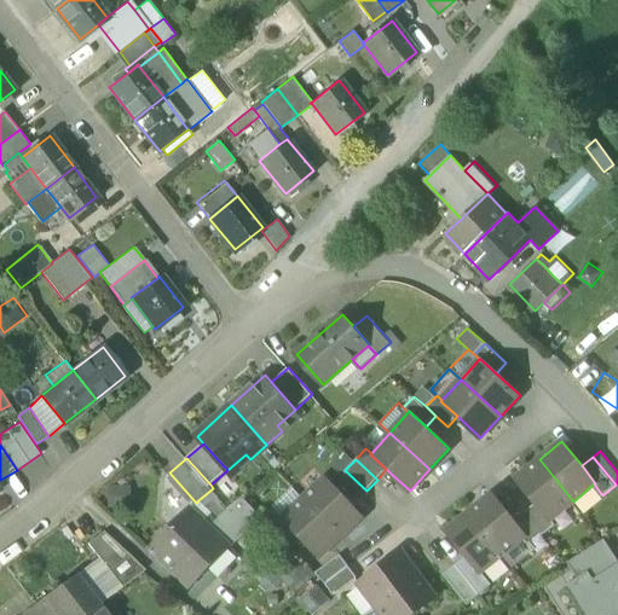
[(552,518),(573,502),(539,459),(517,477),(536,503),(550,520),(552,518)]
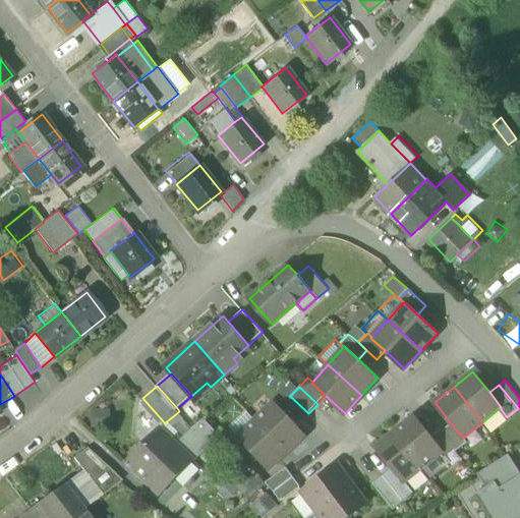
[(274,402),(256,418),(288,452),(305,435),(274,402)]
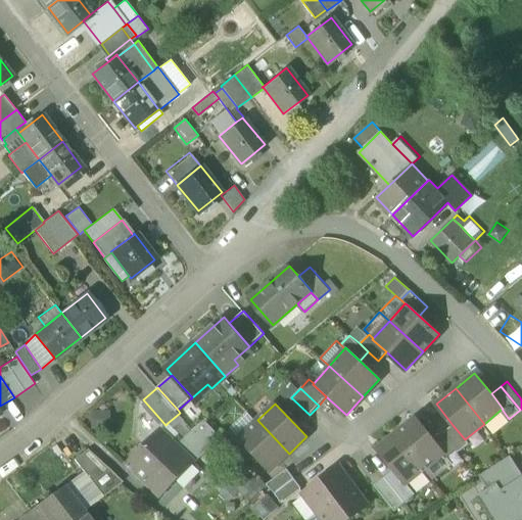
[(239,437),(257,420),(247,411),(230,427),(239,437)]
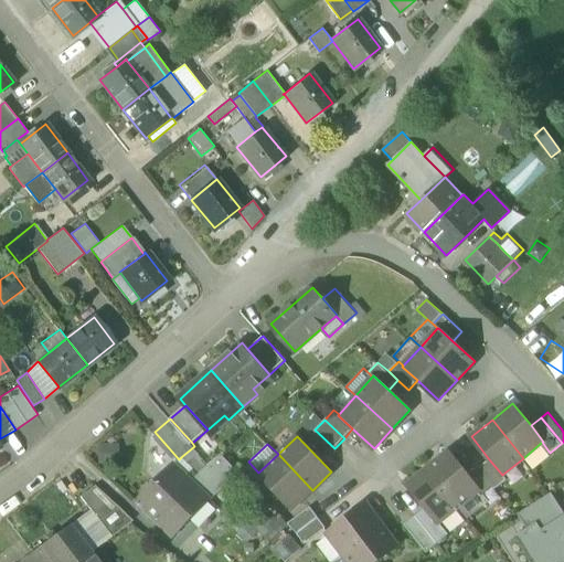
[(182,456),(199,475),(211,464),(194,446),(182,456)]
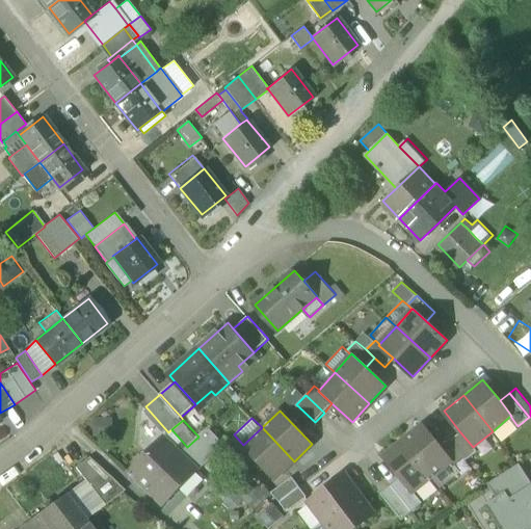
[(403,440),(432,476),(451,461),(452,460),(440,445),(423,424),(403,440)]
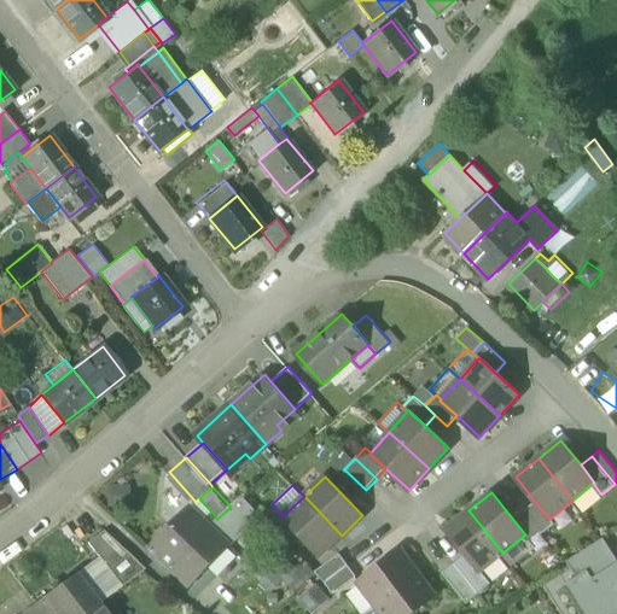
[(217,519),(210,525),(230,543),(230,544),(231,545),(261,514),(244,496),(231,507),(217,519)]
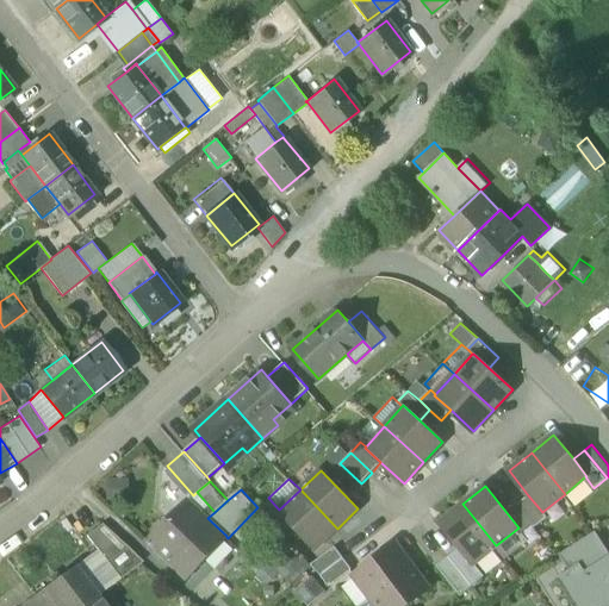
[(316,548),(337,529),(300,489),(279,510),(316,548)]
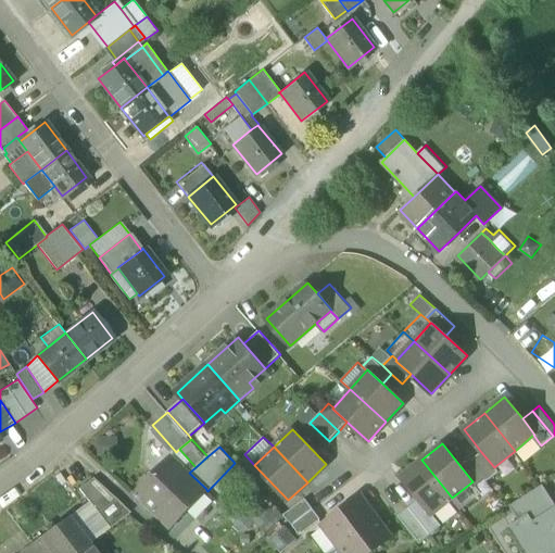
[(481,452),(471,460),(486,478),(488,480),(500,472),(495,466),(494,467),(481,452)]
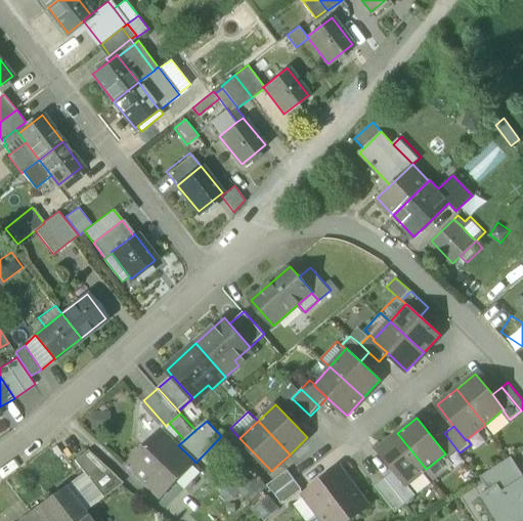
[(128,465),(144,480),(178,445),(162,430),(128,465)]
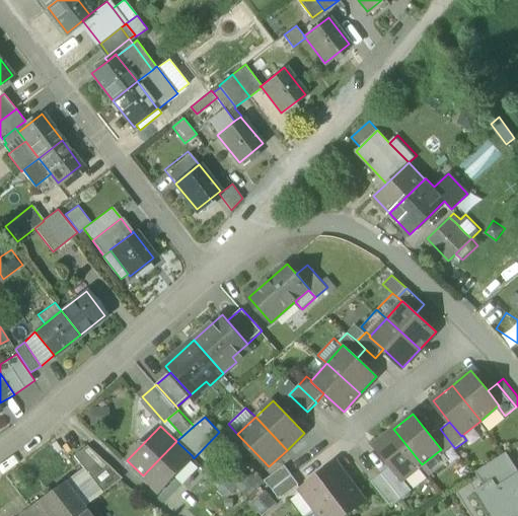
[(443,453),(453,446),(440,429),(438,427),(429,434),(441,449),(440,450),(443,454),(443,453)]
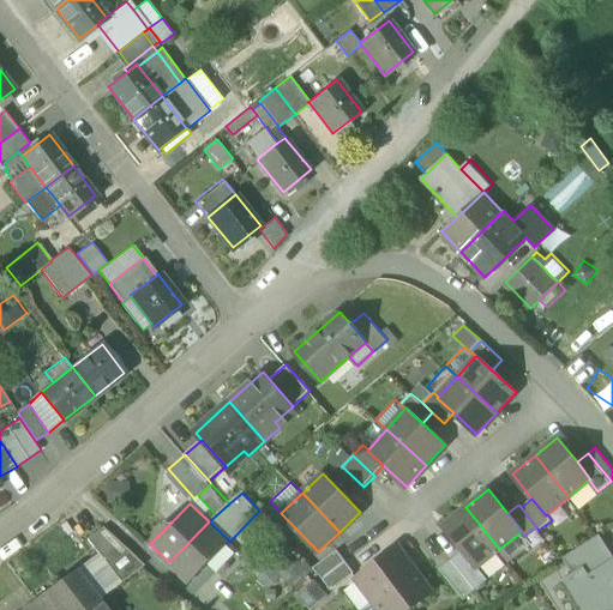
[(478,566),(499,549),(466,507),(443,525),(463,550),(476,567),(478,566)]
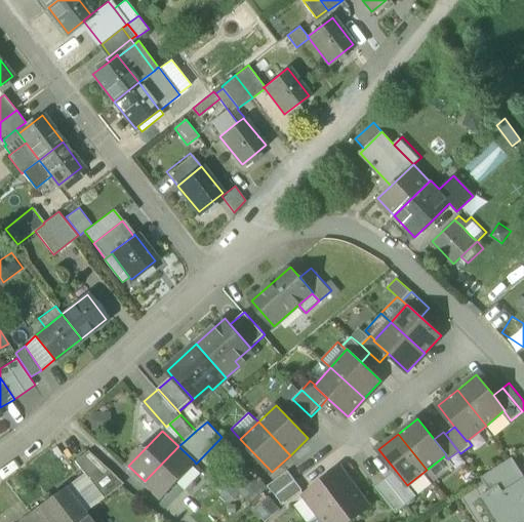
[(161,497),(195,463),(195,462),(178,446),(145,481),(161,497)]
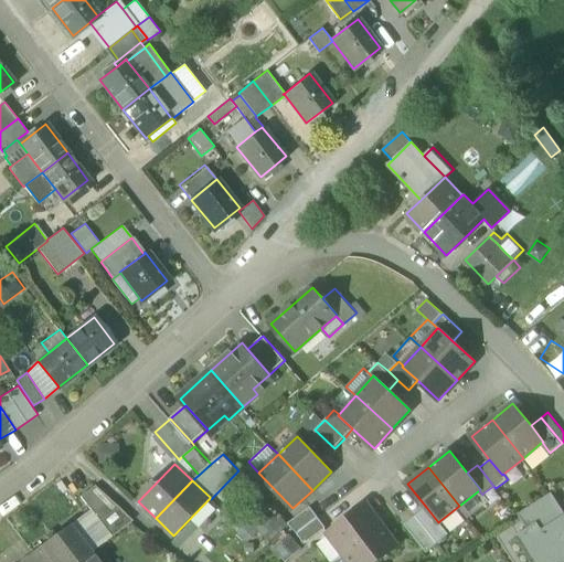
[(91,507),(102,521),(120,508),(95,485),(82,496),(91,507)]
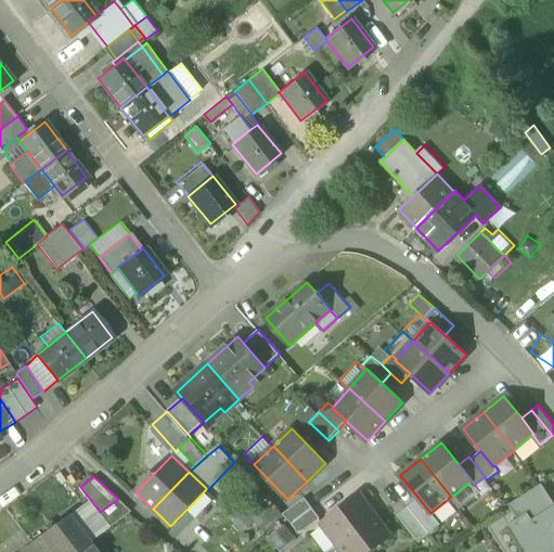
[(474,486),(471,482),(451,497),(460,506),(479,491),(474,485),(474,486)]
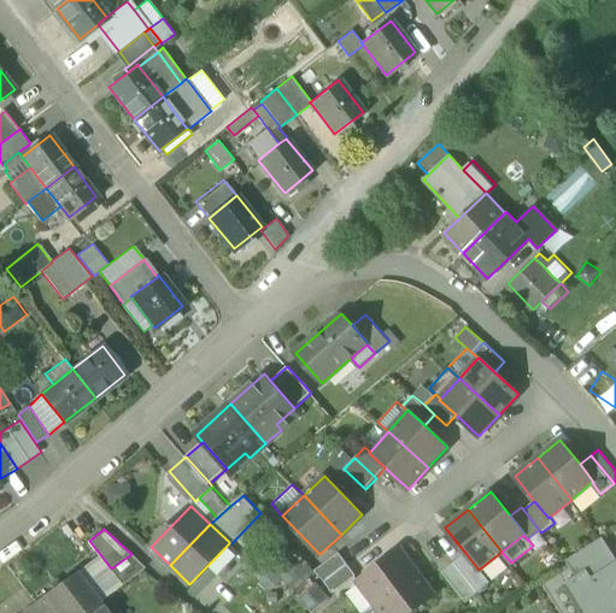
[(567,560),(576,576),(587,569),(592,577),(615,561),(615,555),(603,536),(567,560)]
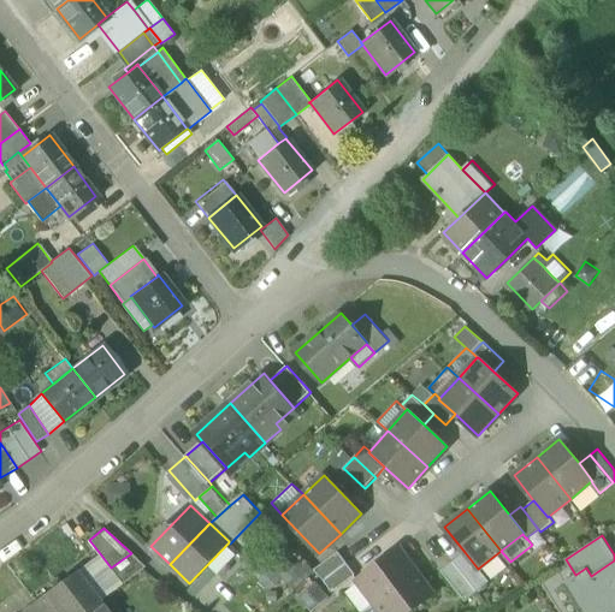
[(359,582),(374,602),(418,570),(401,547),(358,580),(359,582)]
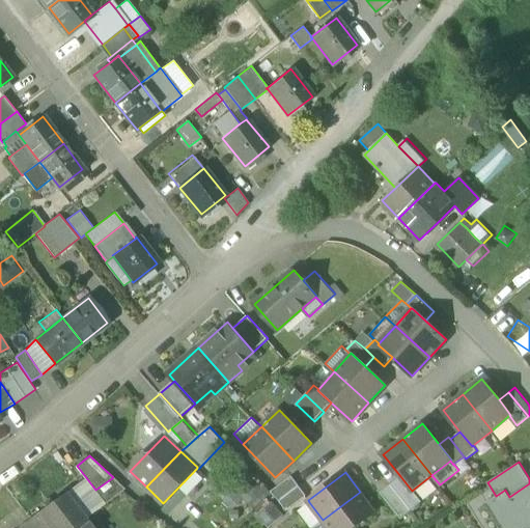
[(271,492),(280,500),(300,485),(293,475),(271,492)]
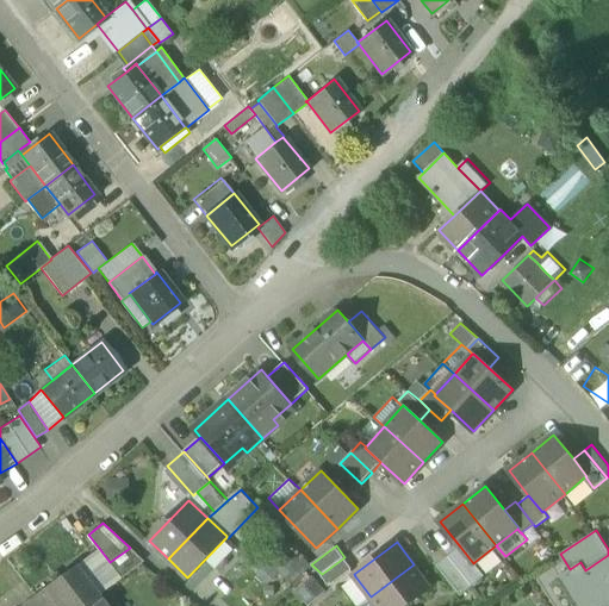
[(99,594),(120,578),(110,562),(98,547),(75,563),(99,594)]
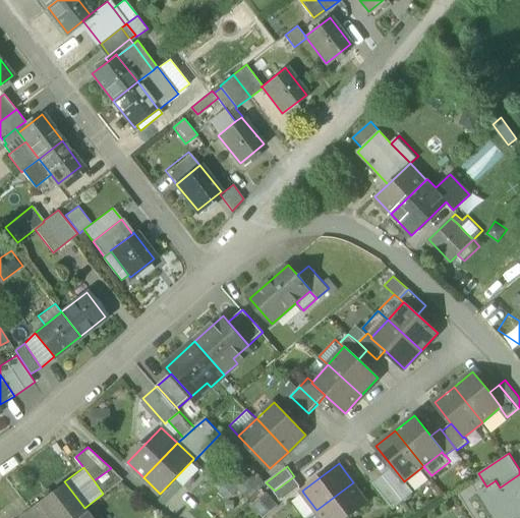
[(393,467),(383,474),(403,500),(414,492),(405,480),(404,481),(393,467)]
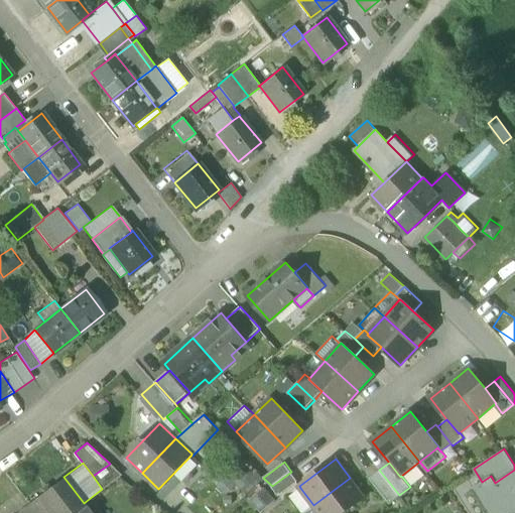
[(121,475),(110,464),(93,476),(102,489),(121,475)]
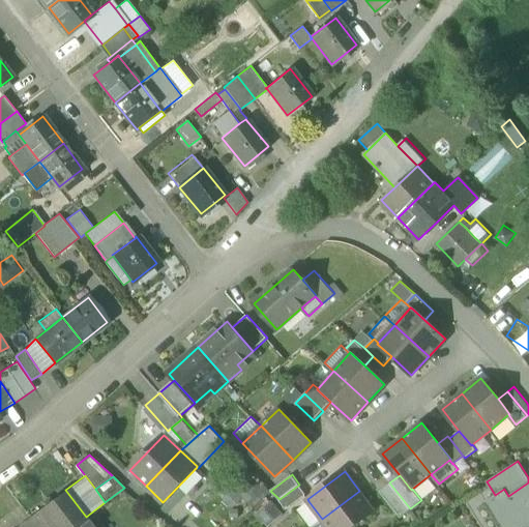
[(401,517),(410,508),(389,482),(380,491),(401,517)]
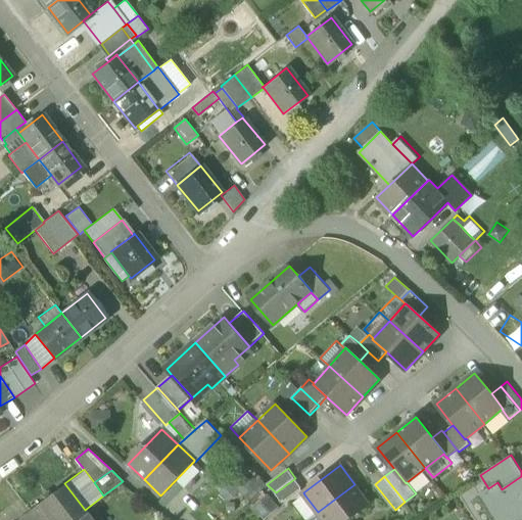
[(488,488),(477,494),(492,519),(520,519),(521,519),(521,476),(502,489),(497,482),(488,488)]
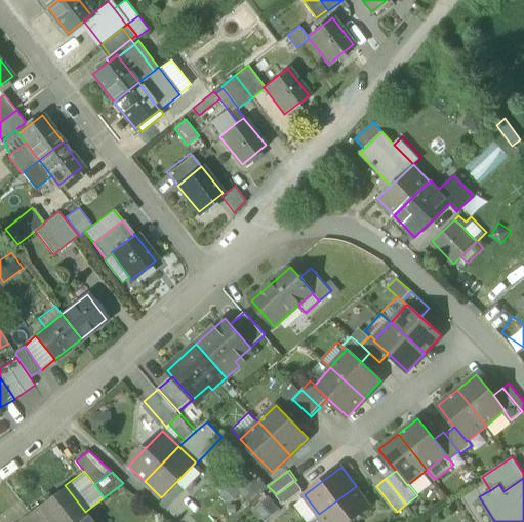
[(304,489),(296,480),(277,494),(284,505),(304,489)]
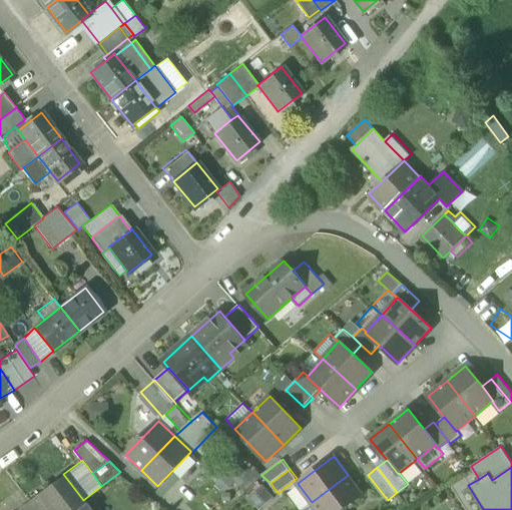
[(44,509),(47,509),(69,509),(83,500),(63,474),(29,501),(36,509),(44,509)]
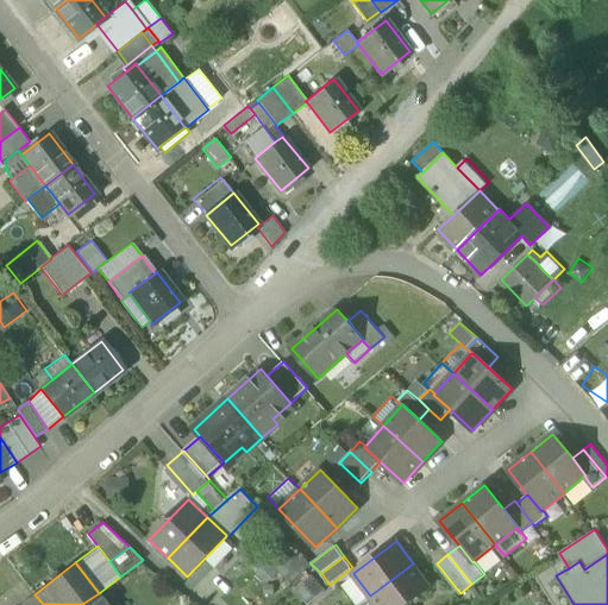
[(413,563),(370,596),(376,604),(405,604),(430,587),(413,563)]
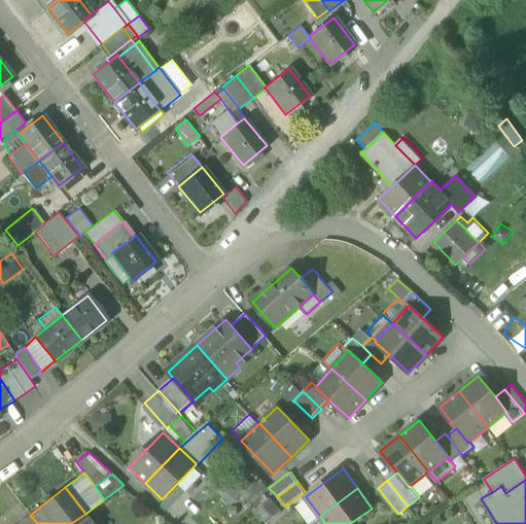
[(282,511),(271,497),(255,510),(266,523),(282,511)]
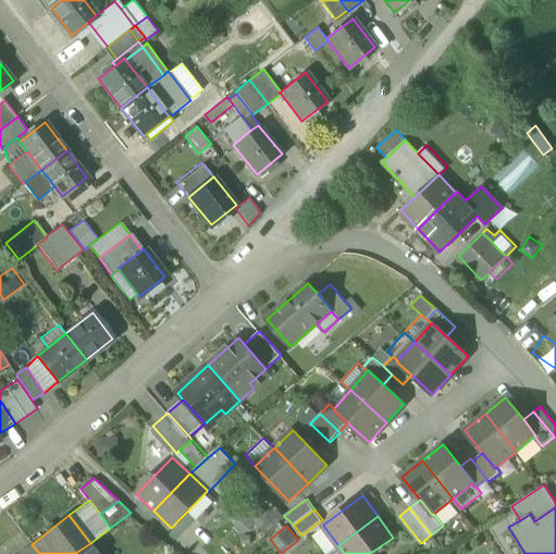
[(338,545),(324,527),(312,536),(326,553),(328,553),(338,545)]
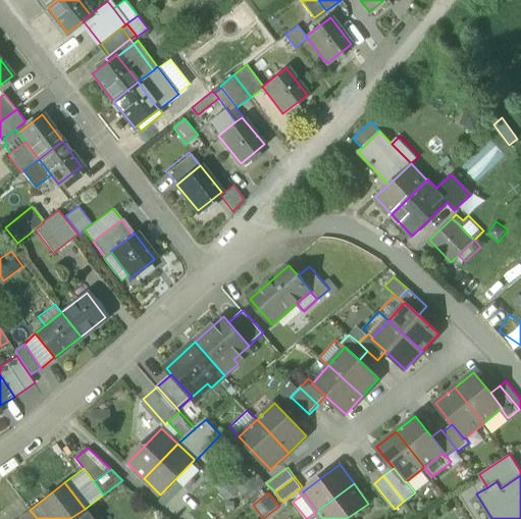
[(92,518),(85,509),(70,518),(92,518)]
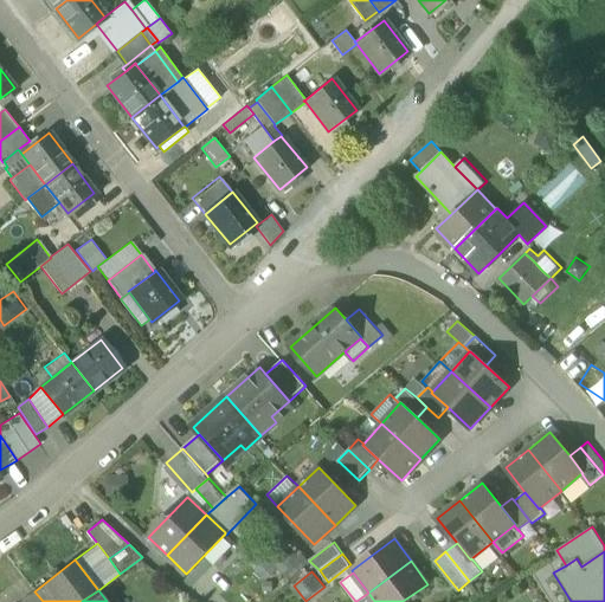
[(20,601),(43,601),(34,591),(20,601)]
